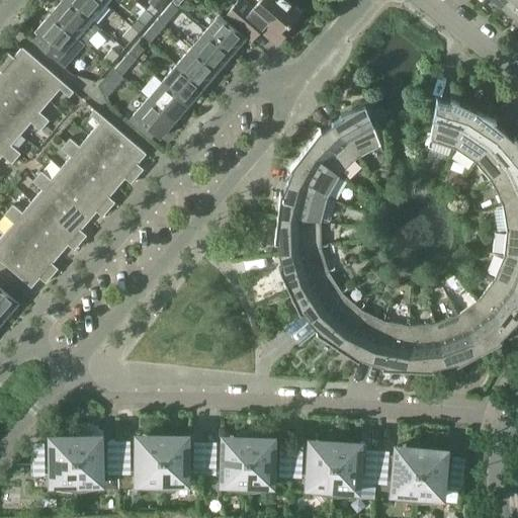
[(91,20),(66,0),(62,0),(50,14),(76,37),(83,42),(84,44),(89,48),(92,45),(88,41),(99,27),(91,20)]
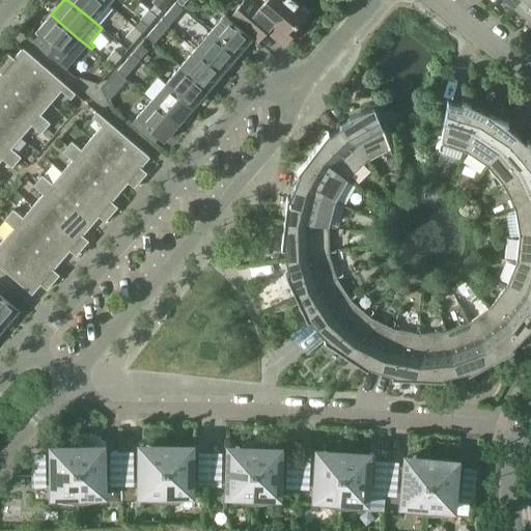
[(102,0),(67,0),(93,21),(108,4),(102,0)]
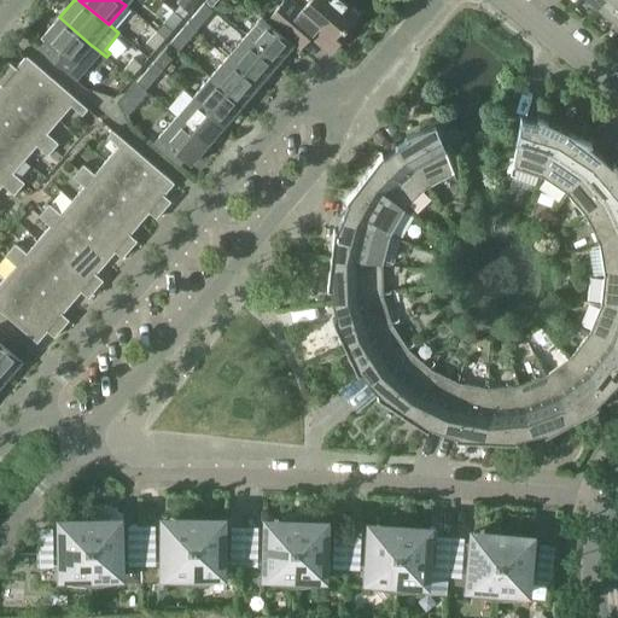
[(197,0),(182,0),(180,4),(174,12),(181,18),(182,19),(190,11),(188,10),(197,0)]
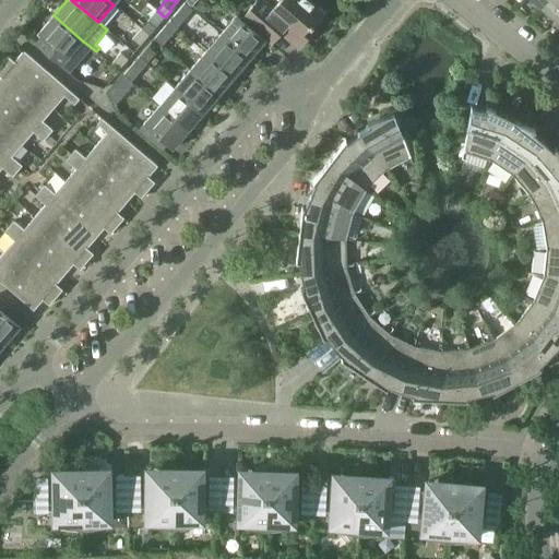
[(242,19),(265,39),(271,44),(281,32),(299,48),(309,37),(306,35),(325,13),(309,0),(280,0),(271,11),(259,0),(242,19)]
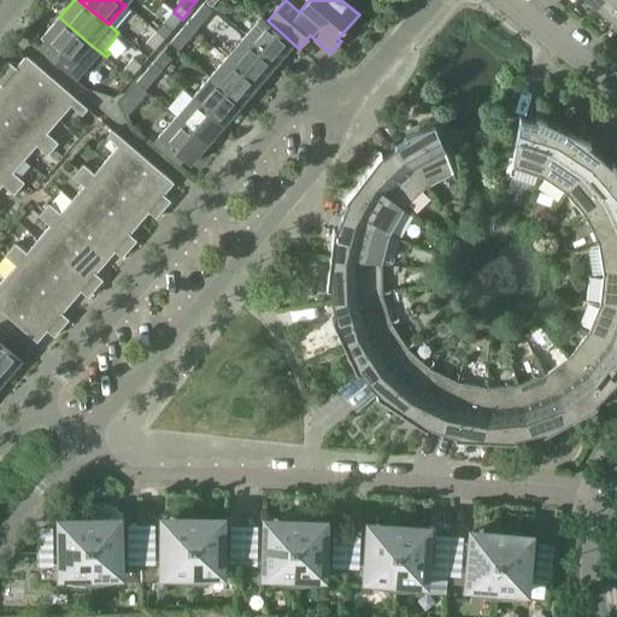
[(616,0),(607,0),(601,9),(616,22),(616,0)]
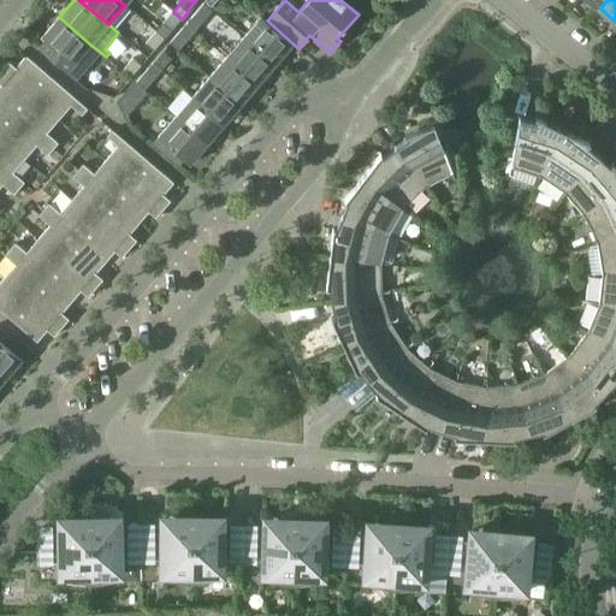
[(203,4),(187,23),(195,30),(212,11),(203,4)]
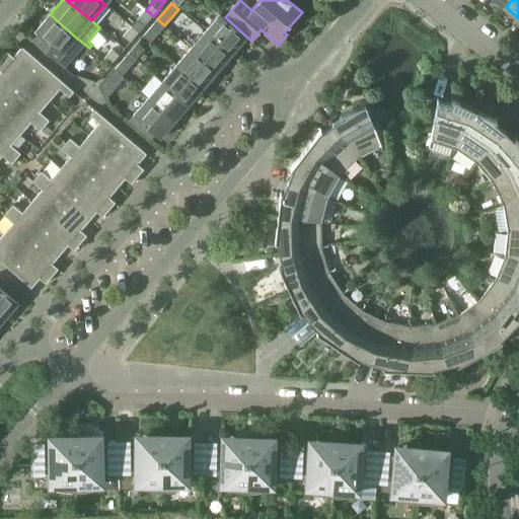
[(144,25),(152,15),(146,10),(137,20),(144,25)]
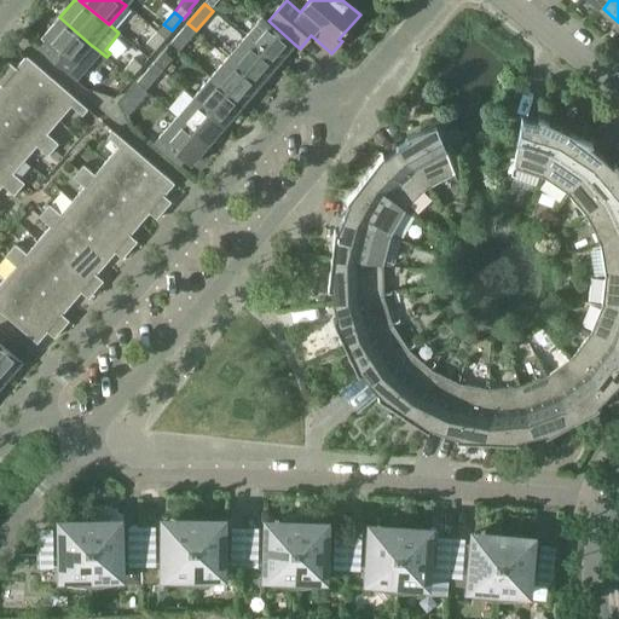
[(99,51),(91,45),(59,17),(42,38),(46,40),(39,48),(76,81),(76,80),(100,52),(99,51)]
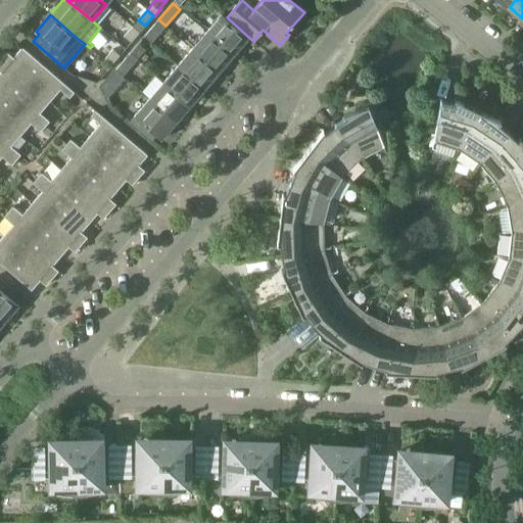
[(222,14),(206,33),(233,55),(248,37),(227,17),(222,14)]
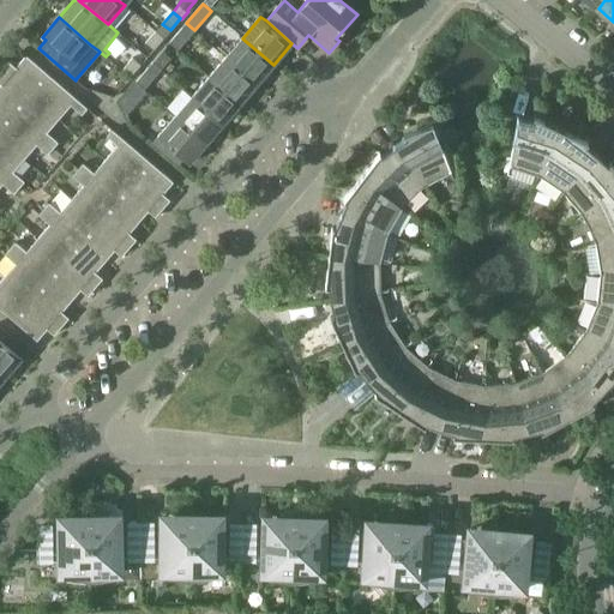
[(178,50),(194,30),(186,23),(169,43),(178,50)]
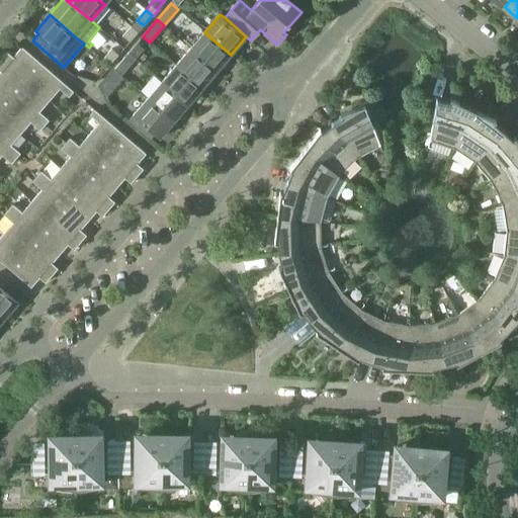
[(138,32),(131,26),(121,36),(130,42),(138,32)]
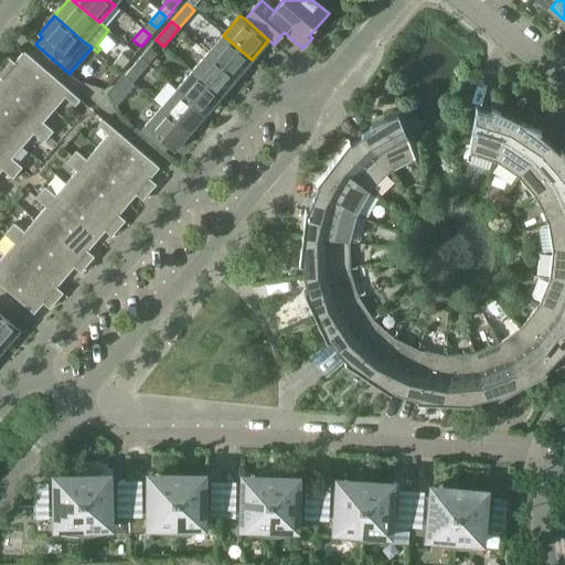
[(223,35),(208,52),(236,77),(252,60),(223,35)]
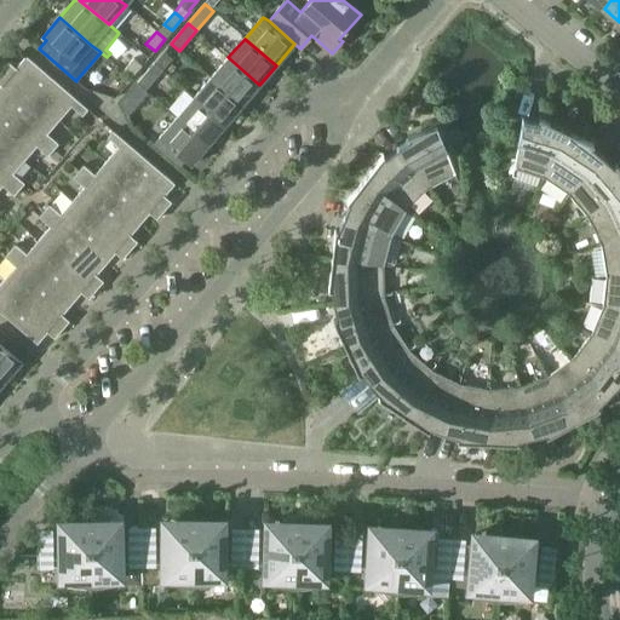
[(164,51),(154,63),(162,70),(173,58),(164,51)]
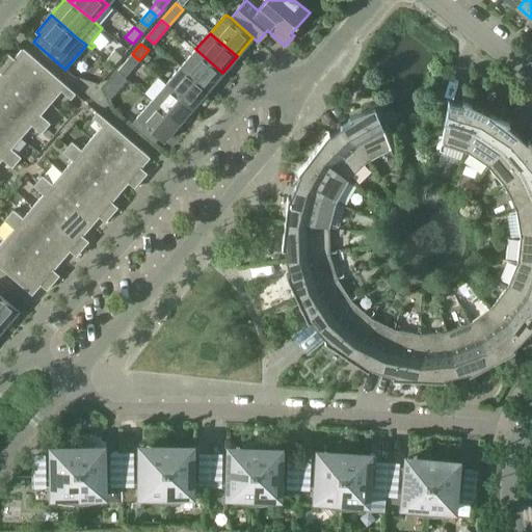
[(7,53),(2,60),(51,103),(61,90),(71,99),(76,94),(22,48),(14,58),(7,53)]
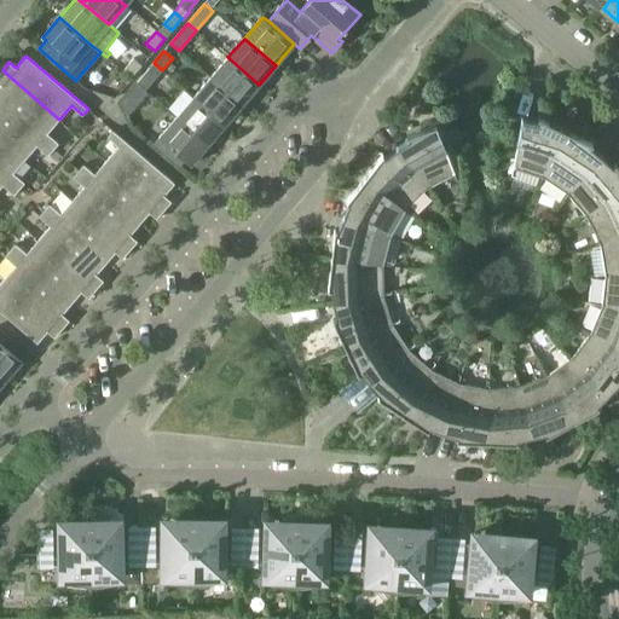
[(242,104),(259,85),(227,57),(210,77),(242,104)]
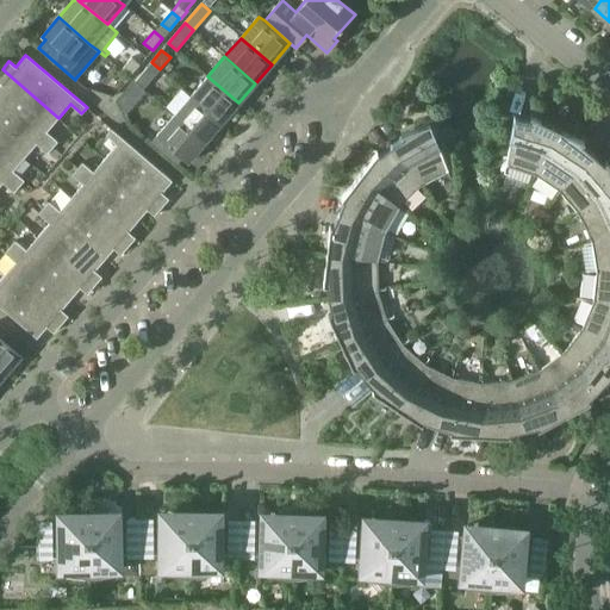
[(120,69),(129,76),(139,64),(132,57),(120,69)]
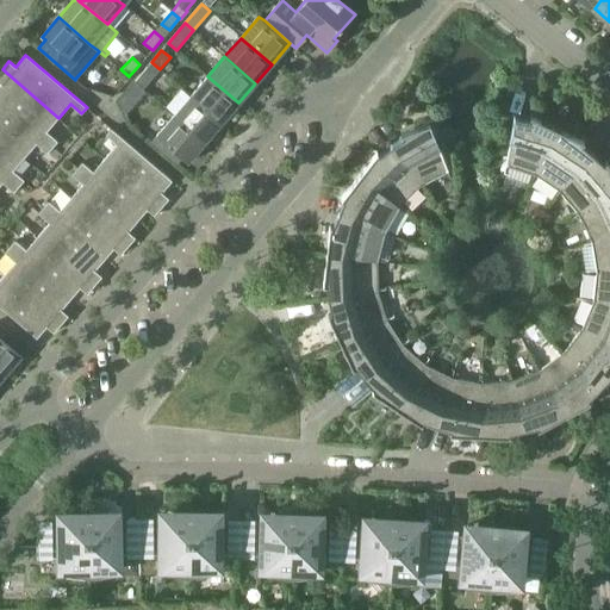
[(151,62),(135,81),(143,88),(160,69),(151,62)]
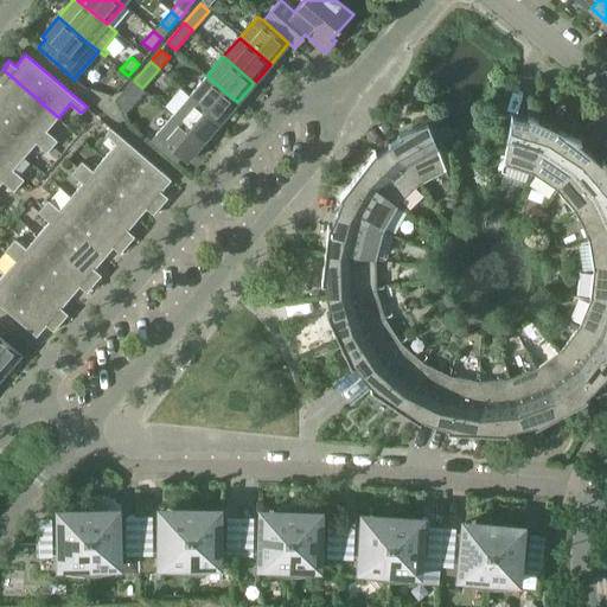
[(46,131),(58,117),(2,69),(0,70),(0,82),(1,83),(0,83),(0,100),(52,146),(57,140),(46,131)]
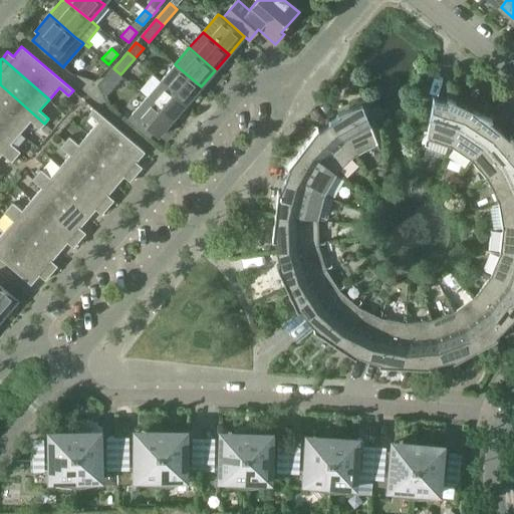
[(187,103),(201,86),(175,64),(161,80),(187,103)]
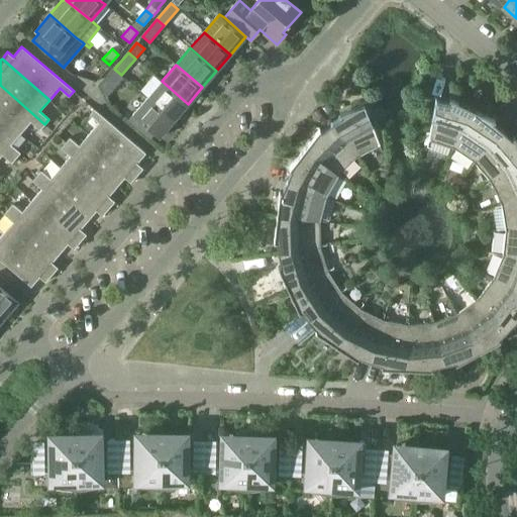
[(112,85),(121,75),(114,69),(105,80),(112,85)]
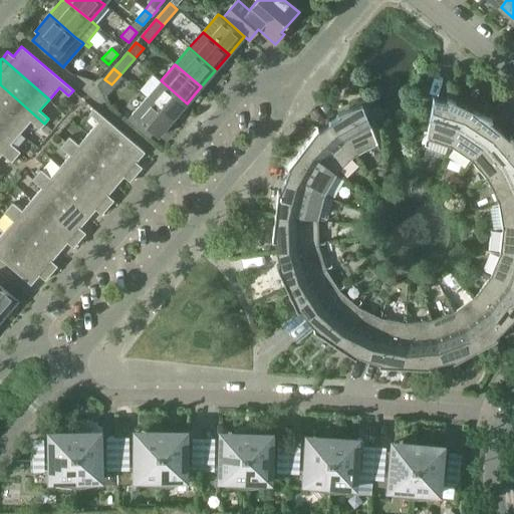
[(173,119),(187,103),(161,80),(147,96),(173,119)]
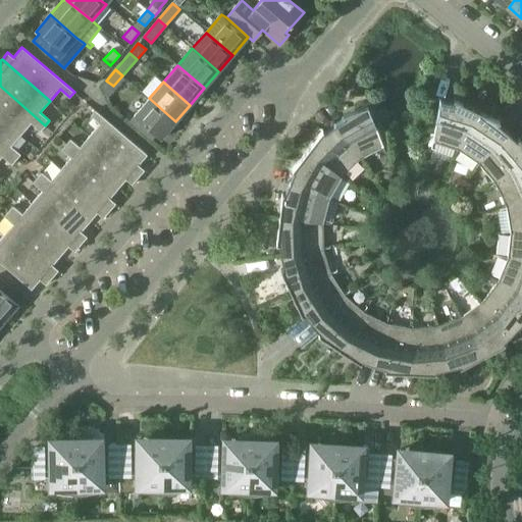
[(41,131),(45,125),(0,86),(0,115),(21,135),(31,123),(41,131)]
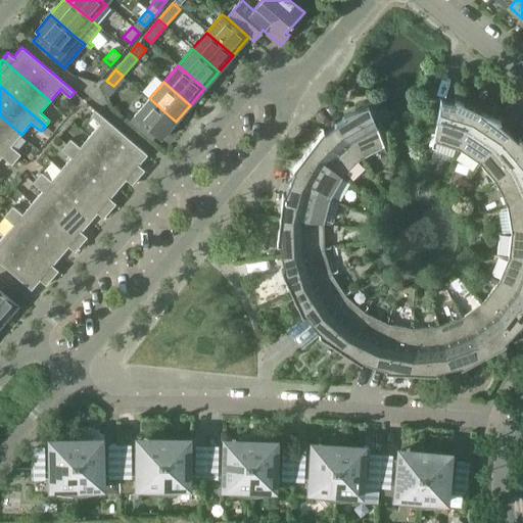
[(160,139),(176,122),(149,98),(134,116),(130,121),(152,139),(156,135),(160,139)]
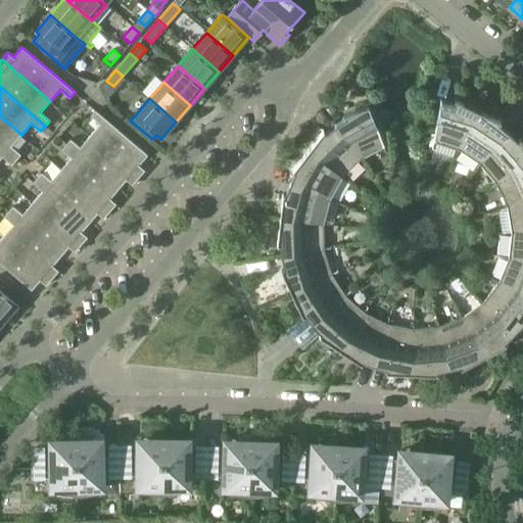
[(459,150),(478,110),(455,99),(454,101),(440,99),(433,141),(443,144),(458,149),(459,150)]
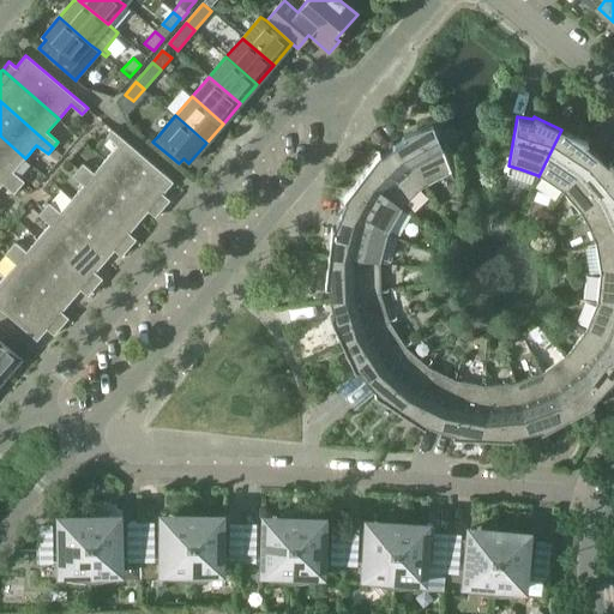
[(451,170),(433,124),(432,124),(403,134),(403,137),(393,145),(423,186),(429,184),(450,172),(451,170)]
